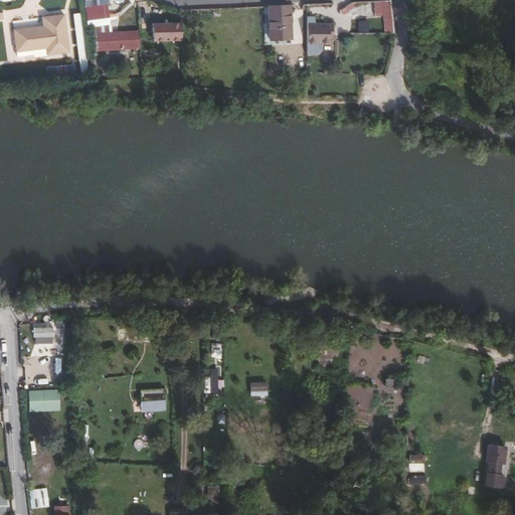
[(108,20),(106,1),(84,3),(86,22),(108,20)]
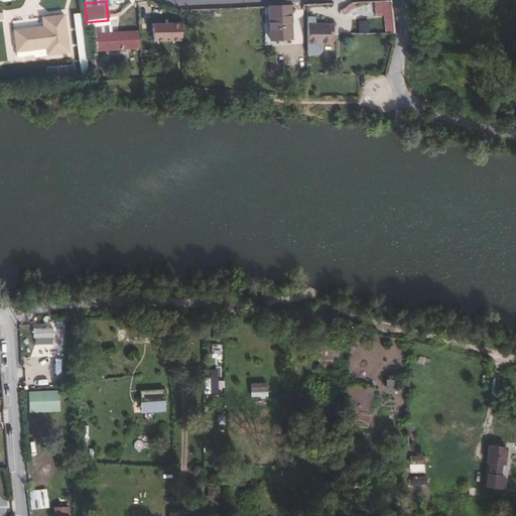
[(385,18),(385,36),(392,35),(391,2),(374,3),(375,18),(385,18)]
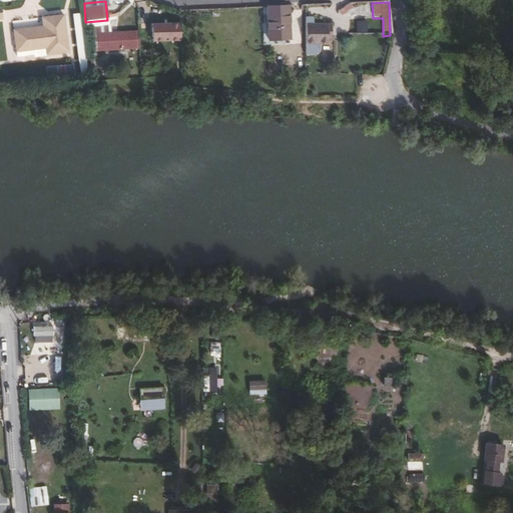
[(288,36),(288,3),(267,4),(267,37),(288,36)]
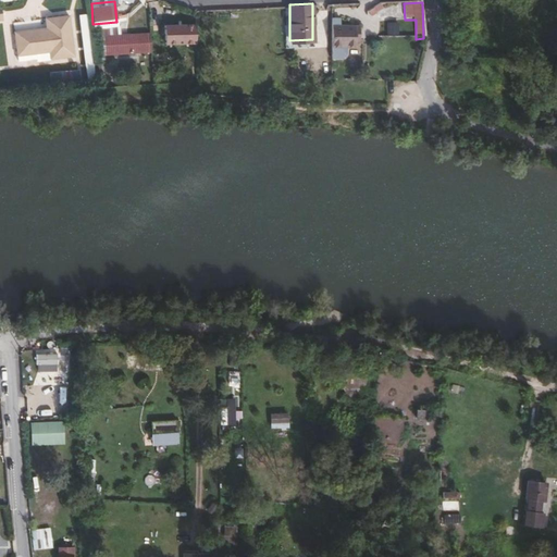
[(72,56),(67,14),(44,17),(45,26),(45,31),(41,32),(41,27),(13,31),(15,53),(48,50),(48,58),(72,56)]
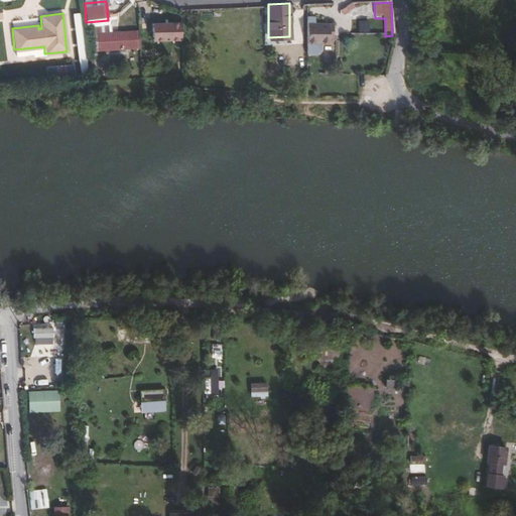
[(315,14),(306,14),(306,41),(328,42),(328,39),(328,32),(331,32),(332,24),(315,23),(315,14)]
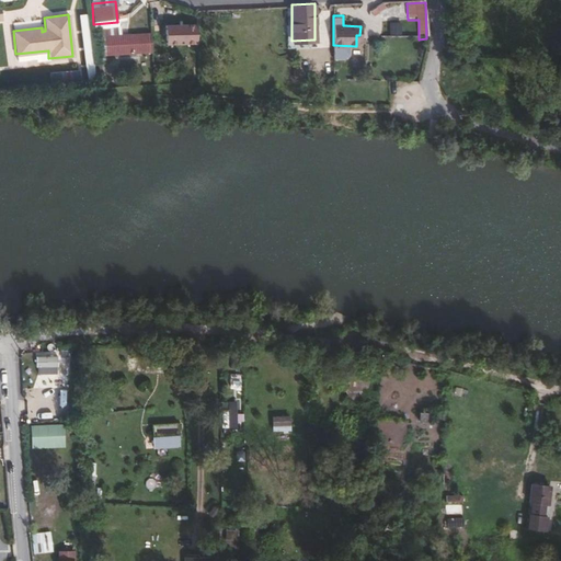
[(165,21),(167,42),(198,39),(196,19),(165,21)]
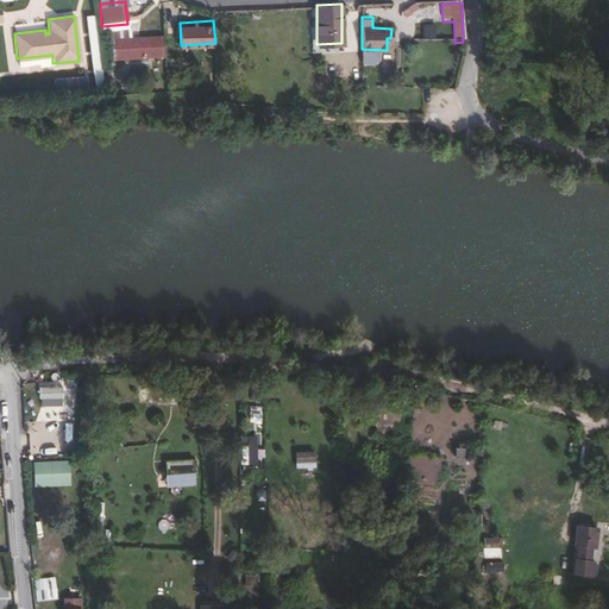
[(161,51),(161,33),(111,36),(111,55),(161,51)]
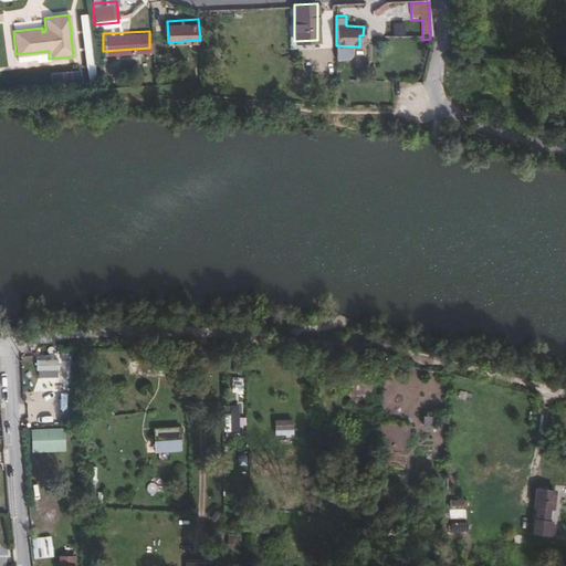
[(81,71),(55,73),(56,86),(82,84),(81,71)]
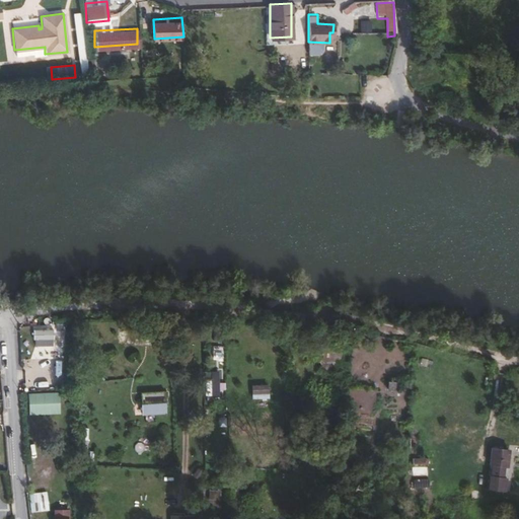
[(33,345),(52,346),(53,330),(34,329),(33,345)]
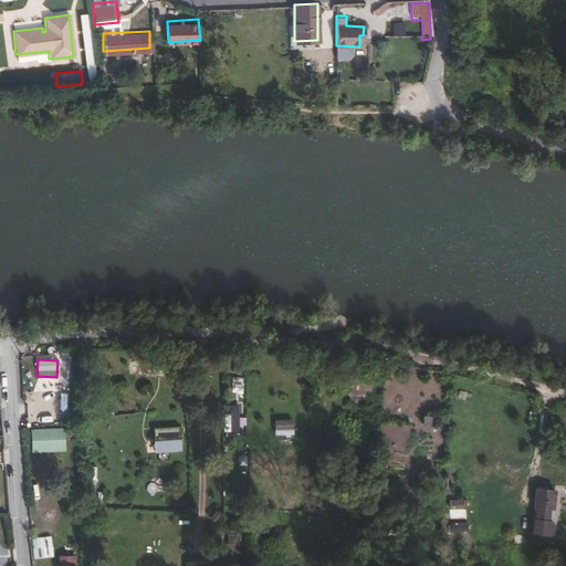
[(273,436),(293,435),(292,419),(273,420),(273,436)]
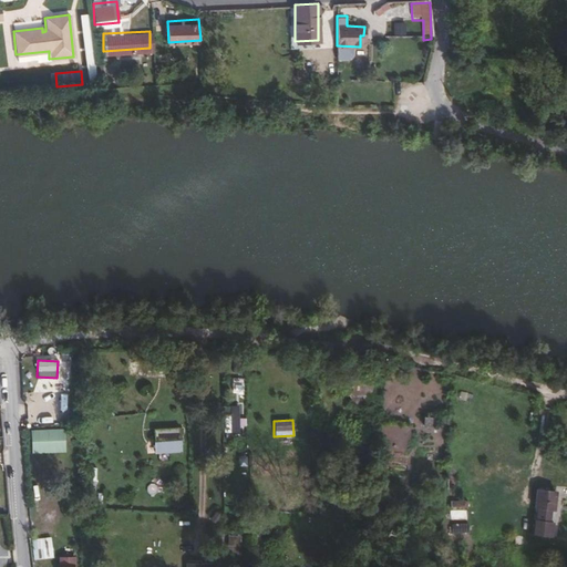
[(31,453),(65,452),(64,429),(30,430),(31,453)]
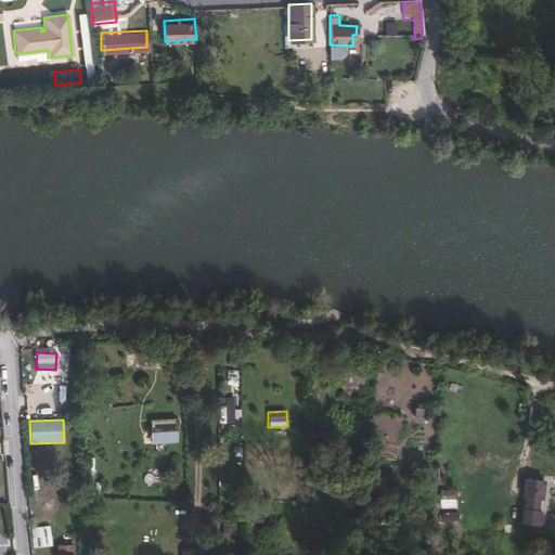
[(150,421),(151,443),(178,442),(177,420),(150,421)]
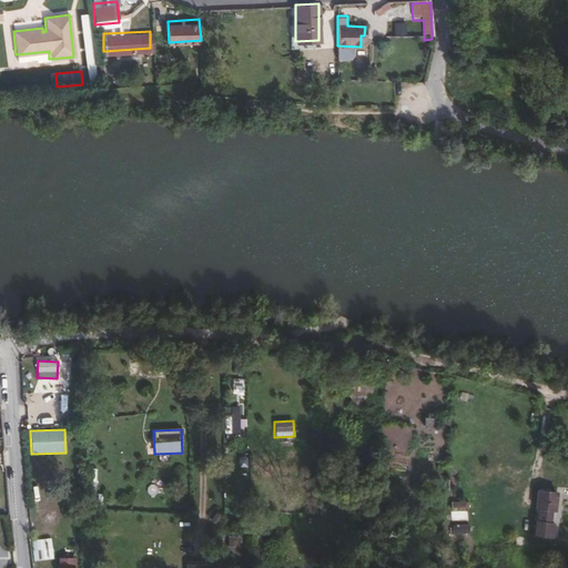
[(553,506),(555,489),(537,487),(535,504),(553,506)]
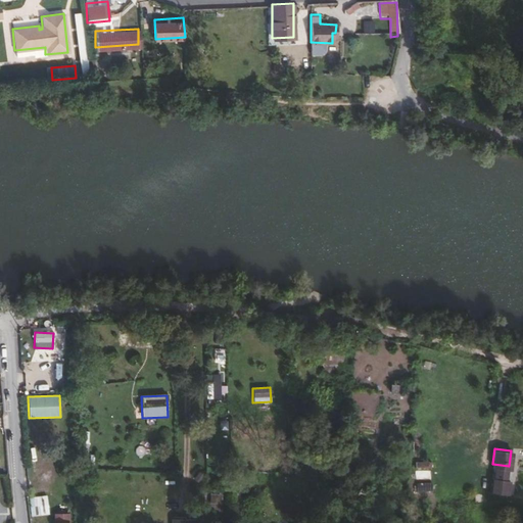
[(226,491),(209,491),(209,507),(225,508),(226,491)]
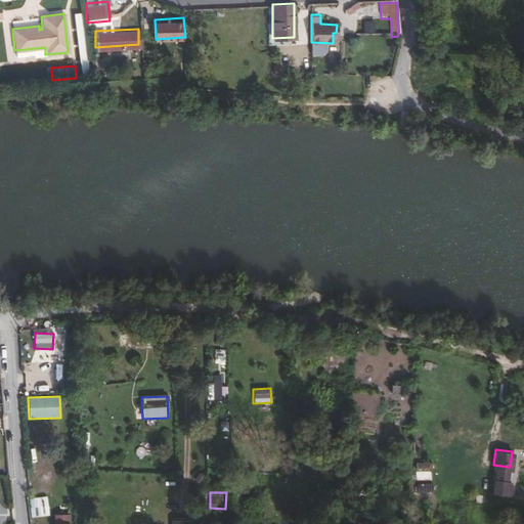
[(62,523),(61,515),(47,517),(47,523),(62,523)]
